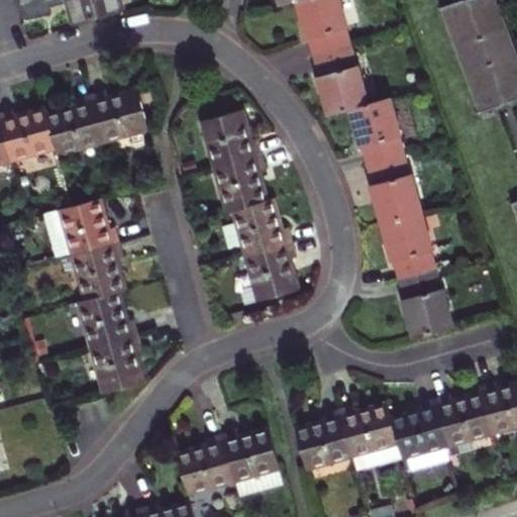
[(118,0),(39,0),(20,6),(23,19),(37,15),(52,12),(50,7),(70,1),(76,22),(121,10),(118,0)]
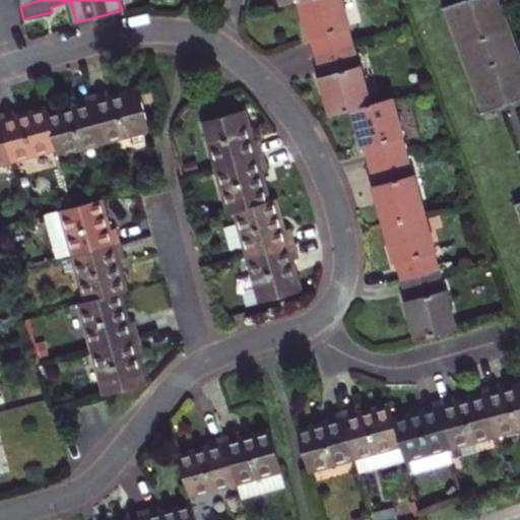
[(301,0),(306,18),(311,39),(315,38),(320,56),(353,47),(348,27),(351,27),(343,0),(301,0)]
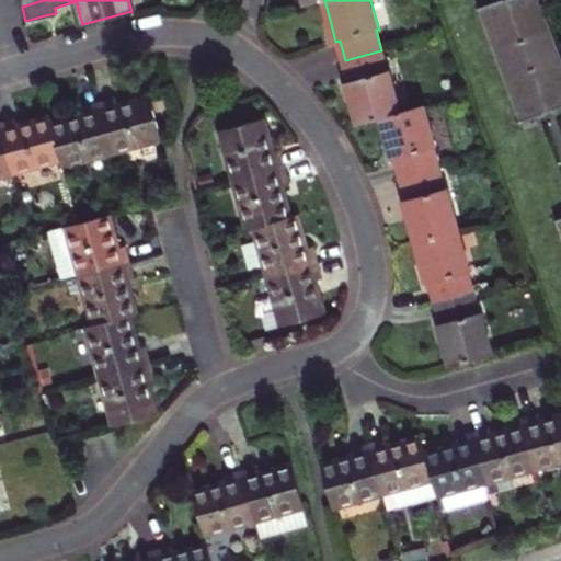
[(553,103),(556,111),(560,107),(560,60),(538,0),(516,0),(517,4),(504,9),(502,0),(481,8),(523,123),(544,115),(540,107),(553,103)]
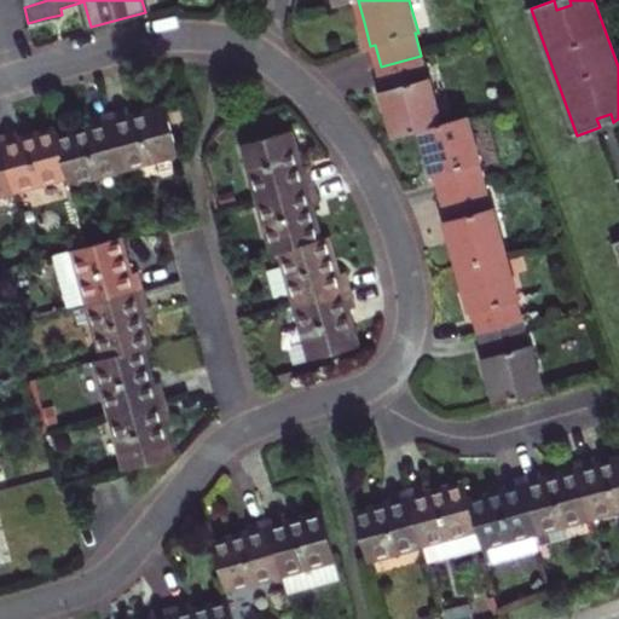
[(570,0),(554,0),(556,10),(571,5),(570,0)]
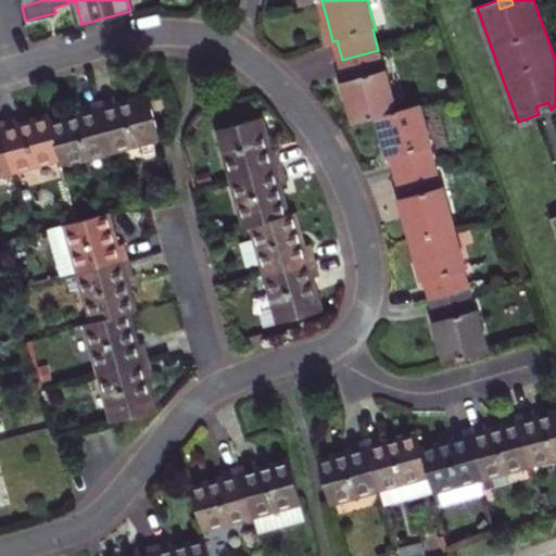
[(378,50),(342,60),(348,80),(344,81),(350,102),(355,122),(379,116),(397,111),(387,70),(383,71),(378,50)]
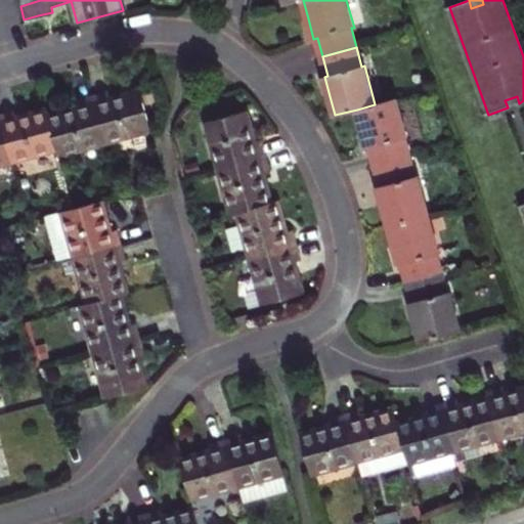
[(153,130),(141,88),(108,97),(107,92),(100,94),(93,96),(106,143),(153,130)]
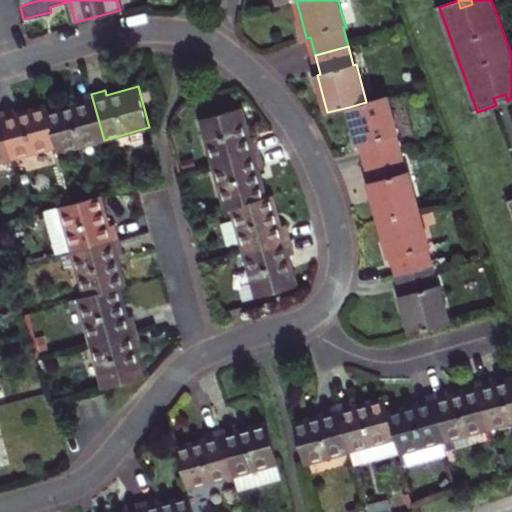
[(58,152),(104,140),(91,94),(84,96),(76,98),(78,103),(47,112),(57,145),(58,152)]
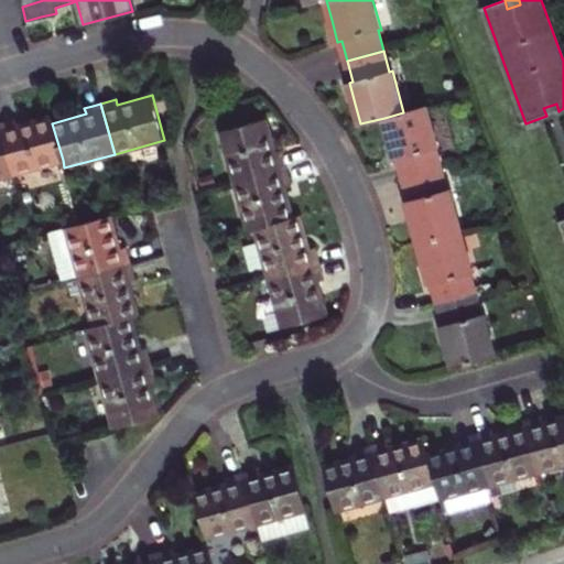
[(543,108),(546,116),(559,111),(556,104),(543,108)]
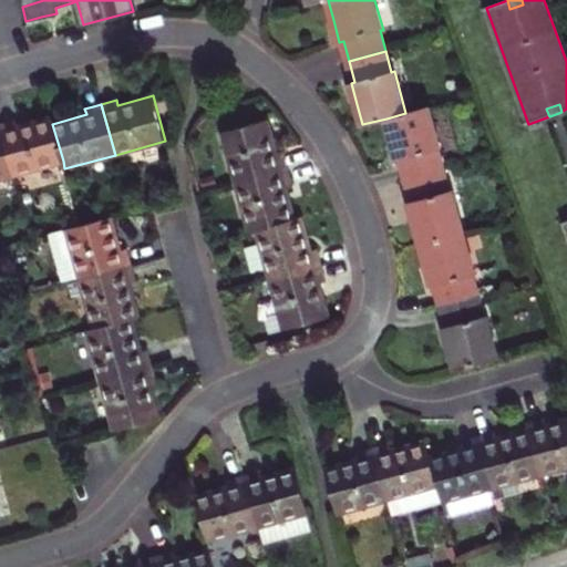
[(405,113),(387,119),(392,140),(399,161),(401,161),(406,181),(444,171),(439,150),(442,148),(430,106),(405,113)]
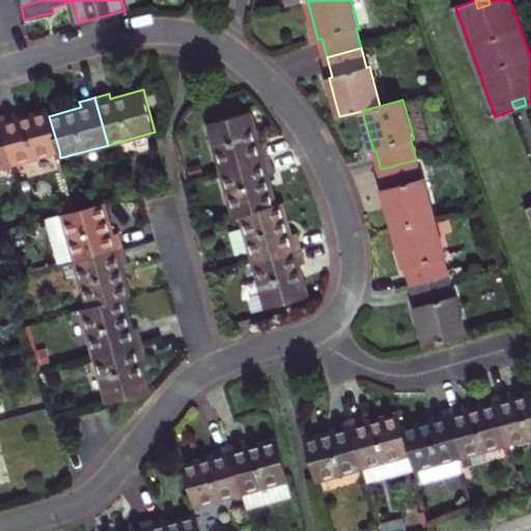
[(0,117),(12,164),(59,150),(49,116),(48,110),(32,114),(17,118),(15,113),(0,117)]
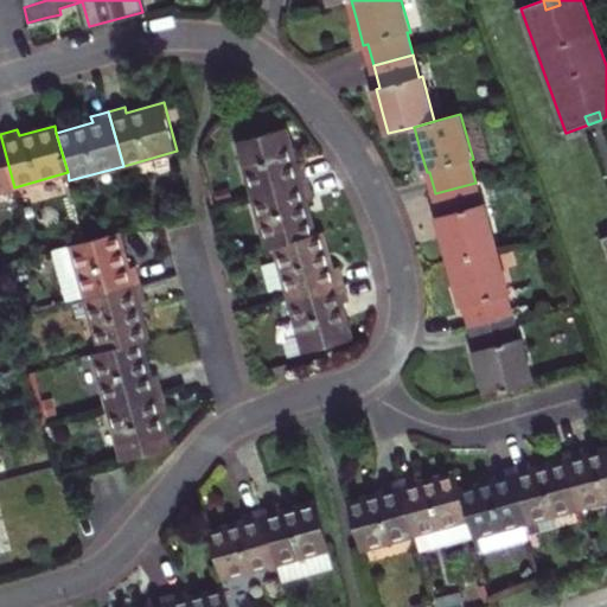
[(287,127),(238,140),(254,195),(308,179),(306,170),(304,161),(296,164),(287,127)]
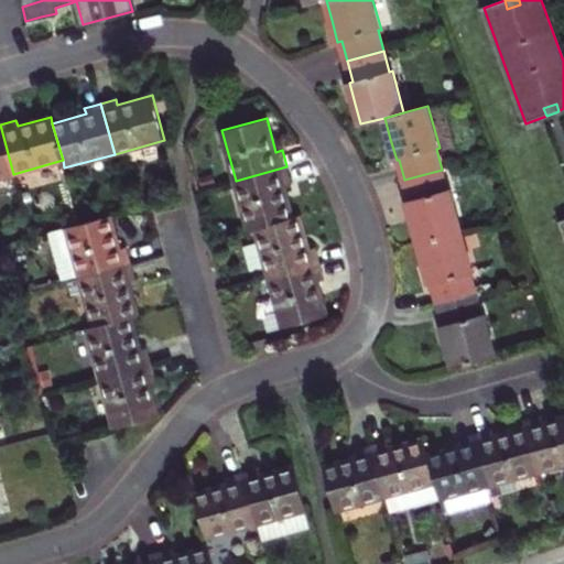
[(0,177),(13,174),(0,125),(0,123),(0,177)]
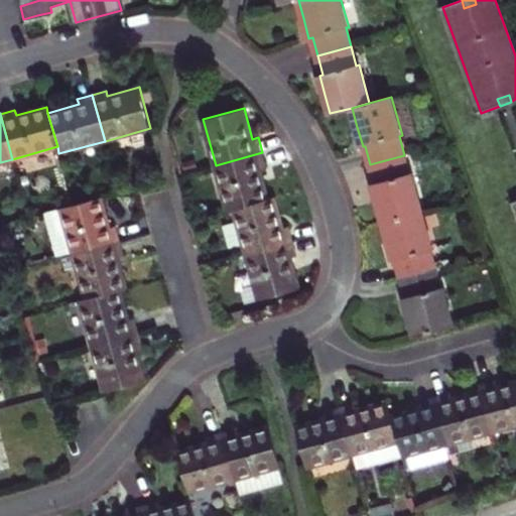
[(228,211),(237,209),(268,200),(260,169),(266,167),(264,159),(262,152),(216,165),(228,211)]
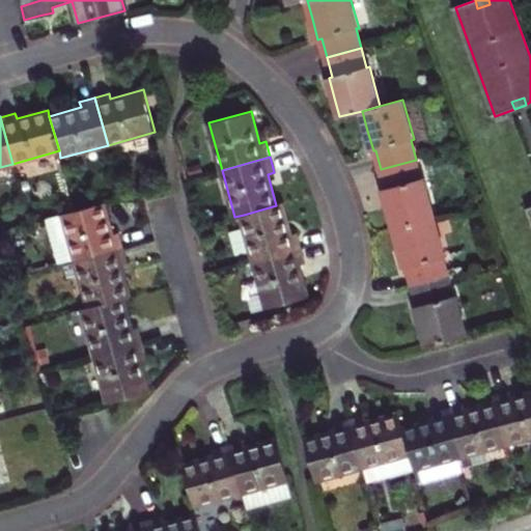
[(416,160),(381,169),(387,190),(384,190),(390,210),(395,228),(435,217),(424,178),(421,179),(416,160)]
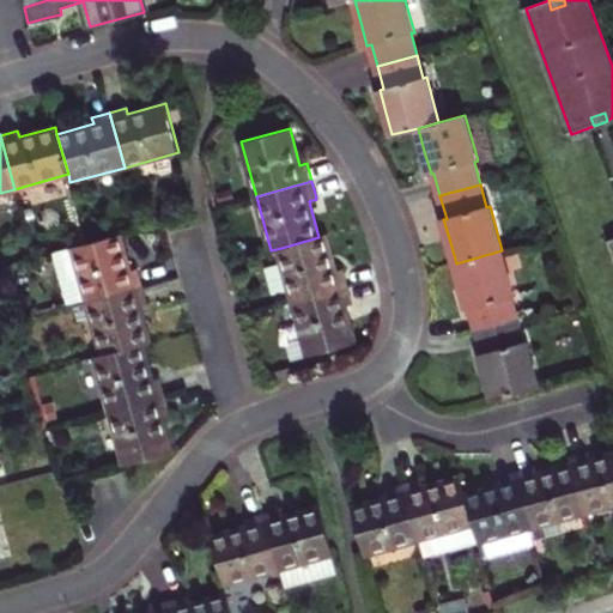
[(82,289),(85,302),(140,287),(138,279),(135,271),(128,272),(117,235),(86,243),(52,254),(62,295),(82,289)]
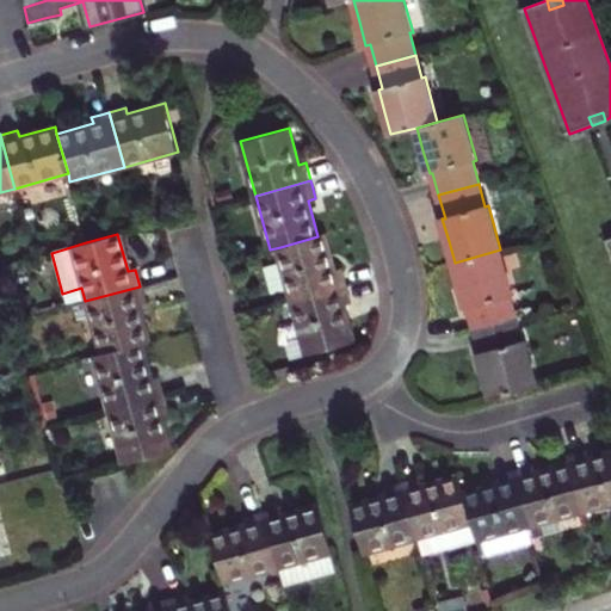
[(281,247),(295,301),(349,285),(346,277),(344,267),(337,270),(327,234),(318,236),(281,247)]
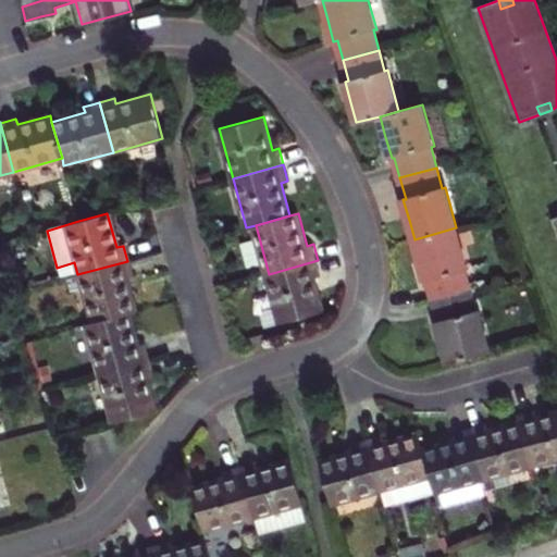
[(468,269),(456,227),(415,239),(420,260),(425,281),(428,280),(434,301),(471,291),(465,270),(468,269)]
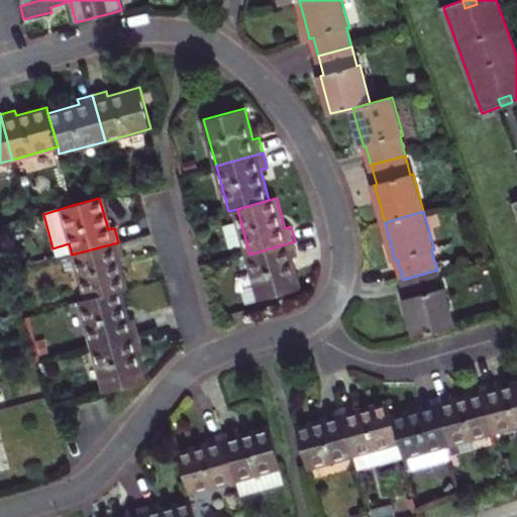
[(295,241),(249,254),(261,299),(301,288),(294,259),(299,256),(297,248),(295,241)]
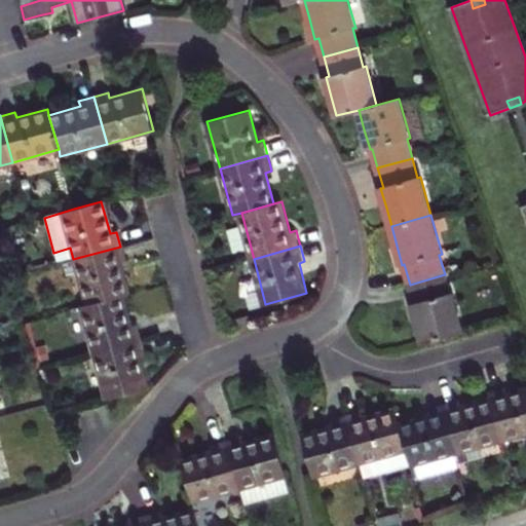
[(73,259),(86,306),(121,296),(127,294),(119,264),(124,262),(122,254),(120,247),(73,259)]
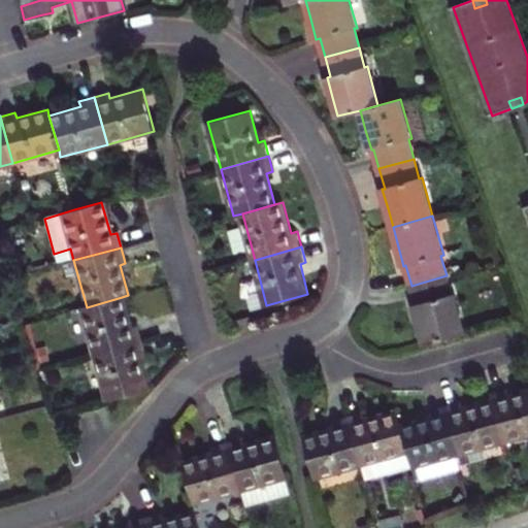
[(447,275),(411,286),(414,295),(417,304),(415,305),(426,345),(466,335),(455,294),(452,295),(447,275)]
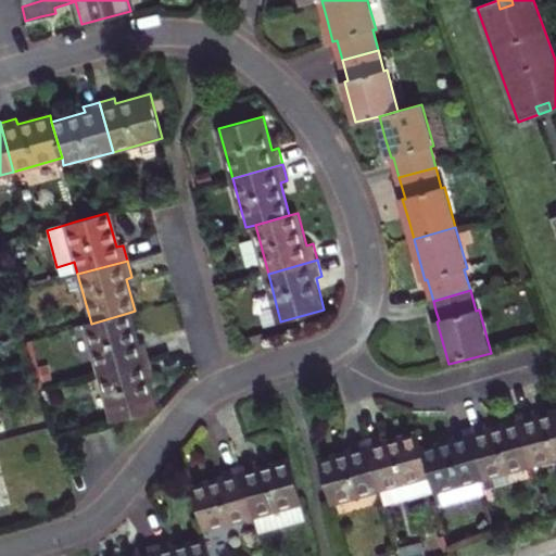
[(137,346),(128,313),(91,324),(86,325),(99,374),(148,361),(146,352),(143,344),(137,346)]
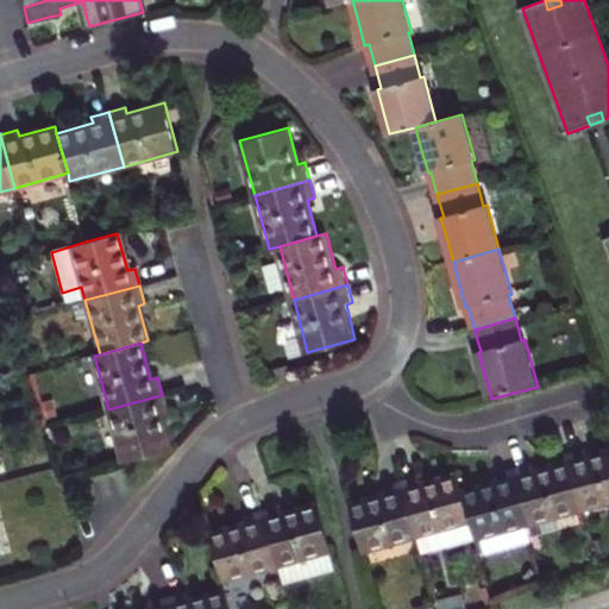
[(162,395),(108,409),(124,463),(170,451),(161,414),(168,413),(165,403),(162,395)]
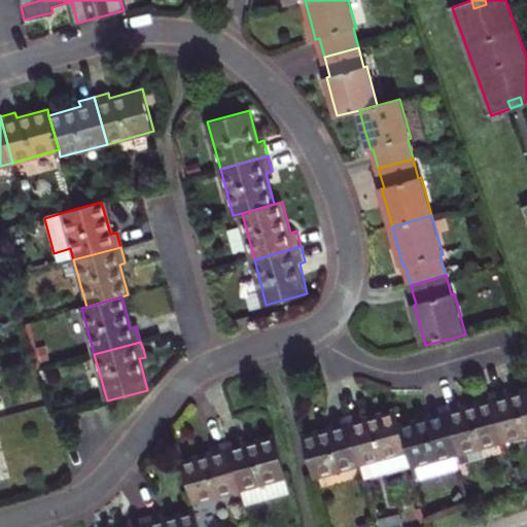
[(494,400),(505,442),(526,435),(526,391),(526,392),(511,396),(508,390),(492,395),(494,400)]
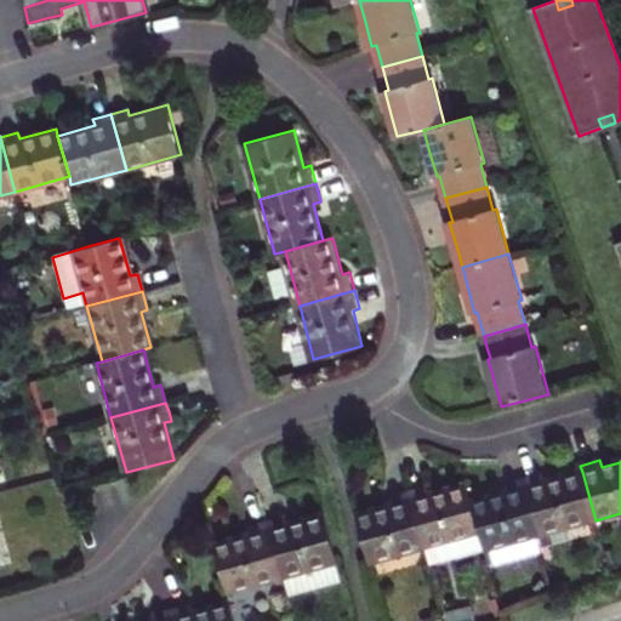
[(525,479),(541,536),(596,520),(582,472),(565,477),(548,482),(546,474),(525,479)]
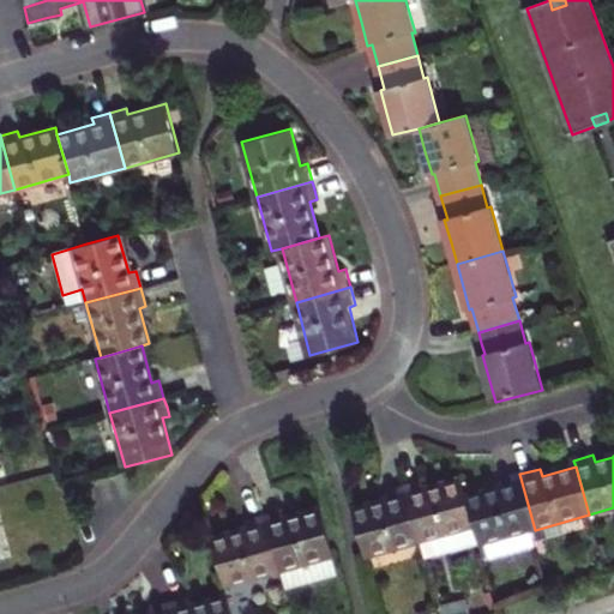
[(475,527),(480,545),(483,558),(516,548),(512,536),(535,530),(519,474),(501,480),(503,486),(485,492),(467,497),(475,527)]
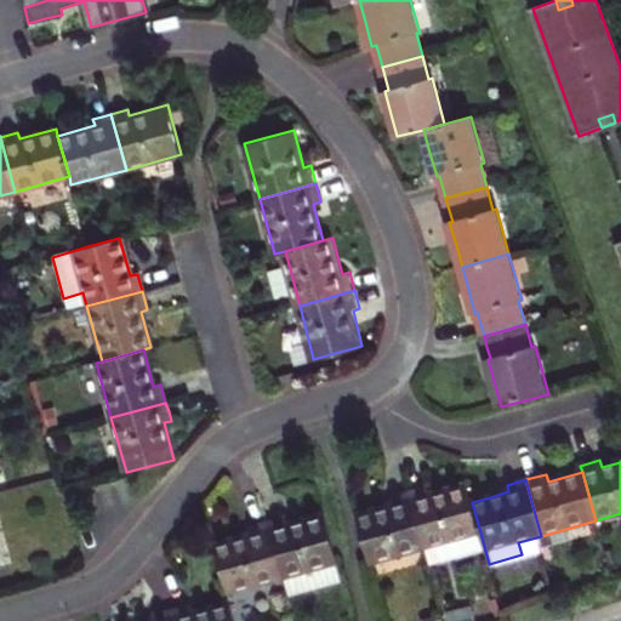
[(427,488),(410,493),(426,548),(480,533),(472,502),(466,484),(448,489),(429,494),(427,488)]
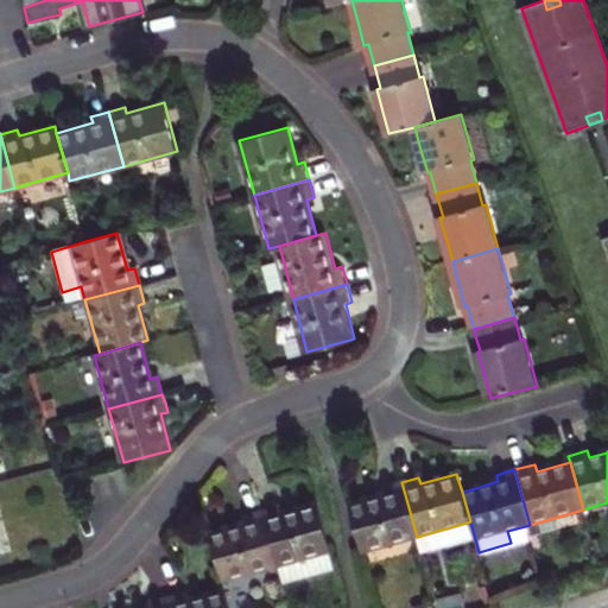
[(417,537),(401,482),(384,486),(386,493),(367,498),(349,502),(362,552),(417,537)]
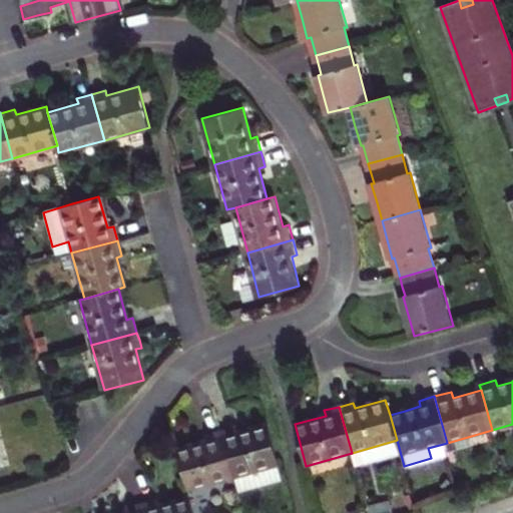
[(221,432),(234,478),(238,492),(284,480),(269,426),(238,434),(236,428),(229,430),(221,432)]
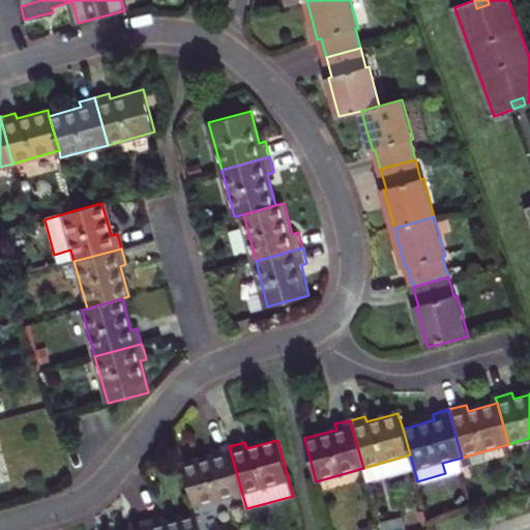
[(183,466),(195,507),(242,494),(229,446),(221,448),(213,450),(214,458),(183,466)]
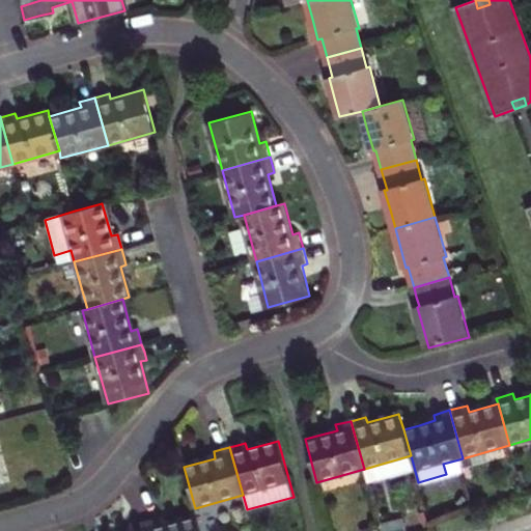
[(148,522),(150,530),(201,530),(197,514),(165,524),(163,518),(156,520),(148,522)]
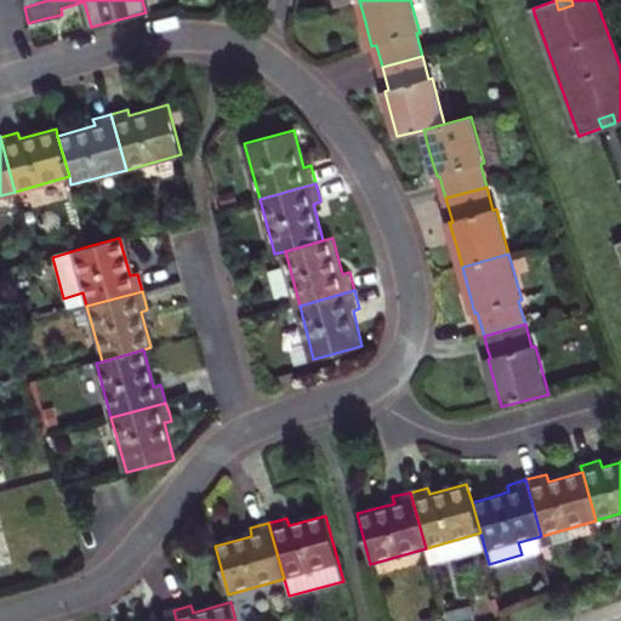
[(176,620),(174,610),(164,613),(154,616),(154,620),(176,620)]
